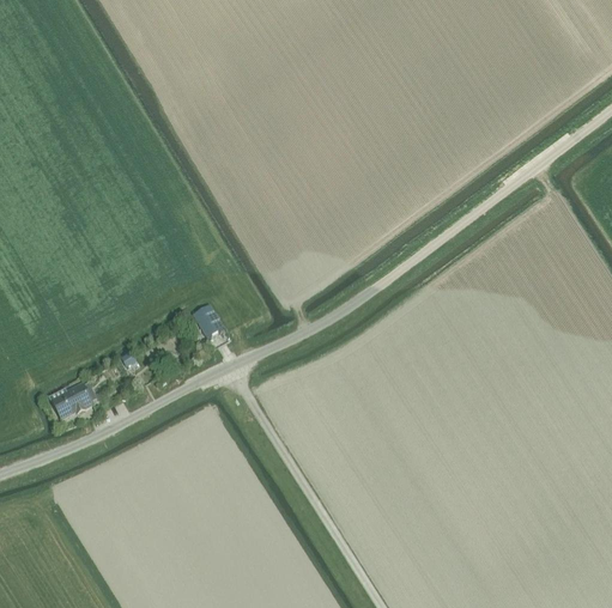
[(210,303),(192,314),(206,336),(223,326),(210,303)]
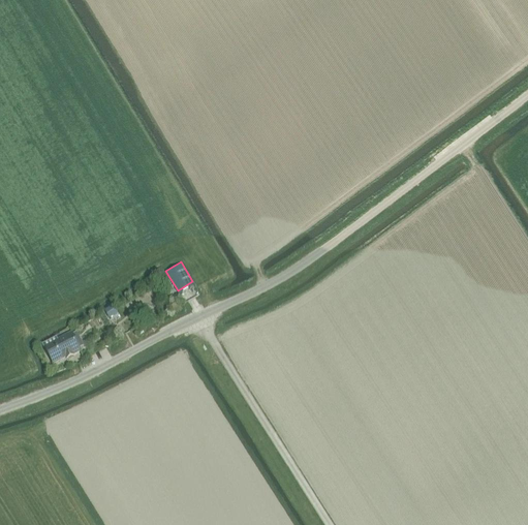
[(160,278),(164,285),(168,283),(164,276),(160,278)]
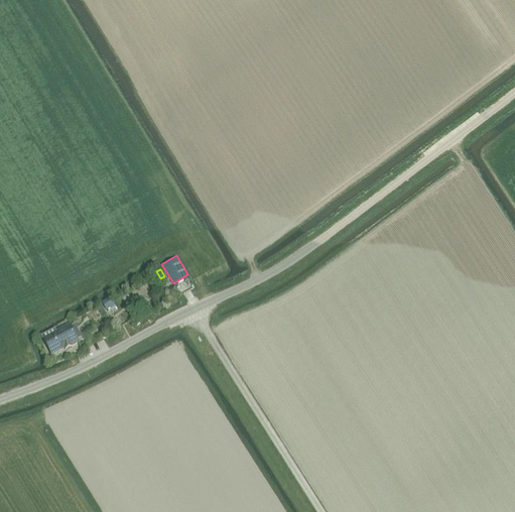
[(153,282),(155,281),(158,279),(155,275),(152,276),(147,279),(152,288),(156,286),(153,282)]
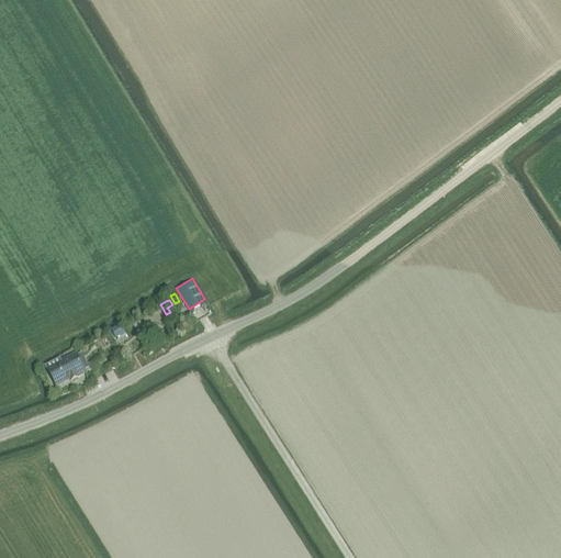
[(184,317),(193,313),(190,308),(181,313),(184,317)]
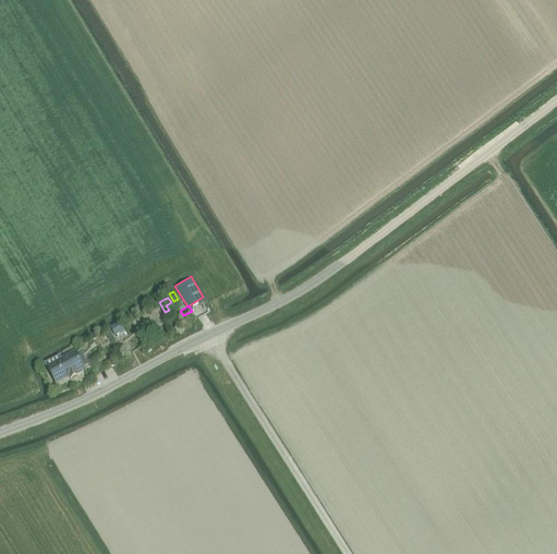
[(122,328),(119,323),(111,327),(114,333),(122,328)]
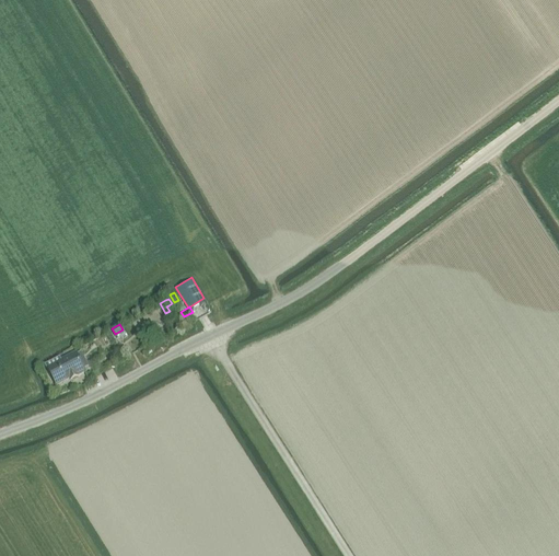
[(112,333),(111,329),(103,334),(106,340),(112,337),(109,334),(112,333)]
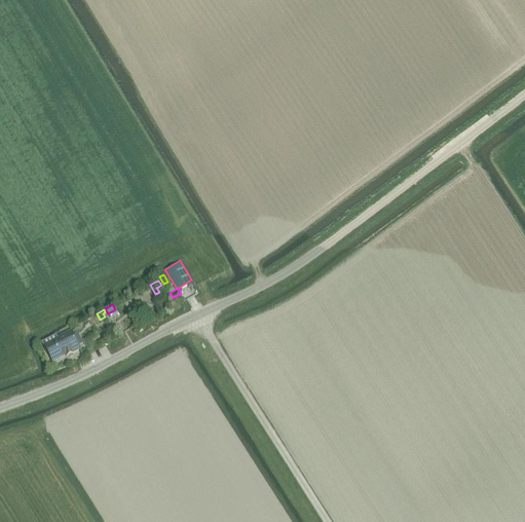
[(43,340),(46,346),(52,358),(65,351),(66,353),(81,345),(71,327),(55,334),(55,333),(43,340)]
